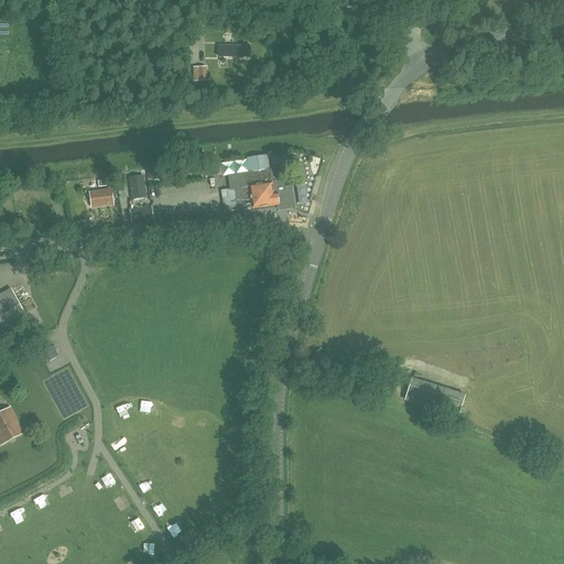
[(250,45),(218,45),(218,56),(250,56),(250,45)]
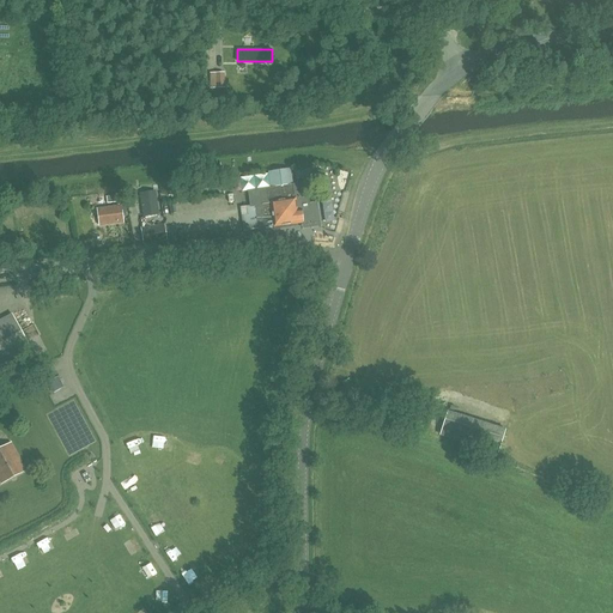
[(274,168),(275,183),(297,182),(296,167),(274,168)]
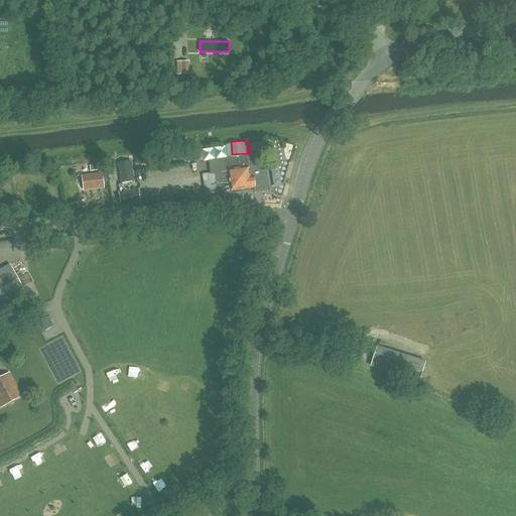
[(218,195),(224,194),(246,190),(246,188),(263,185),(258,153),(209,161),(211,173),(203,174),(206,195),(217,192),(218,195)]
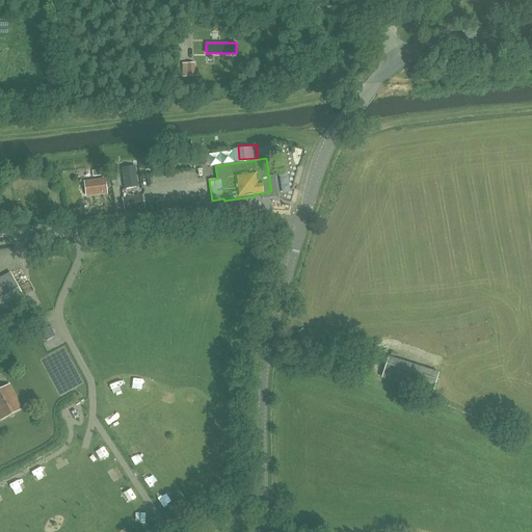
[(123,171),(125,188),(137,186),(135,170),(123,171)]
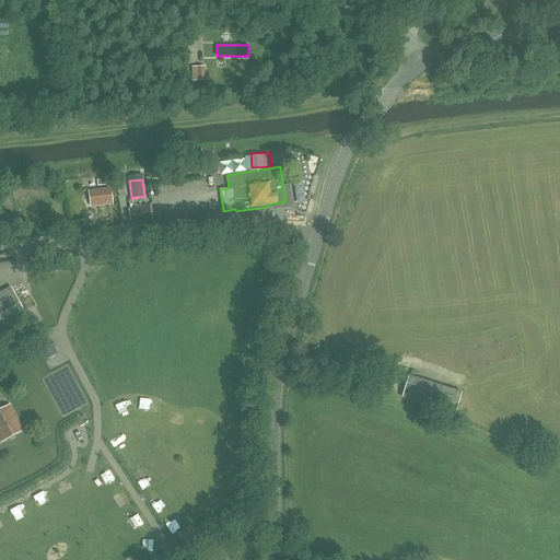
[(91,206),(113,202),(111,188),(89,191),(91,206)]
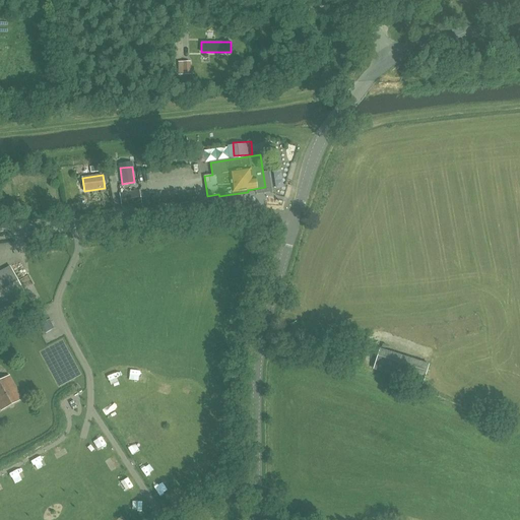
[(122,207),(142,204),(140,190),(120,193),(122,207)]
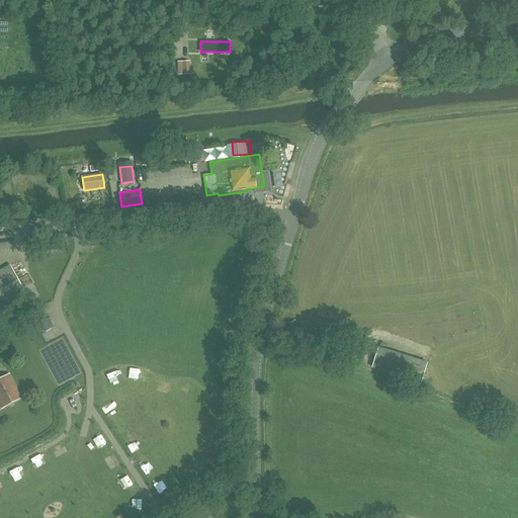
[(23,269),(30,266),(27,257),(19,259),(23,269)]
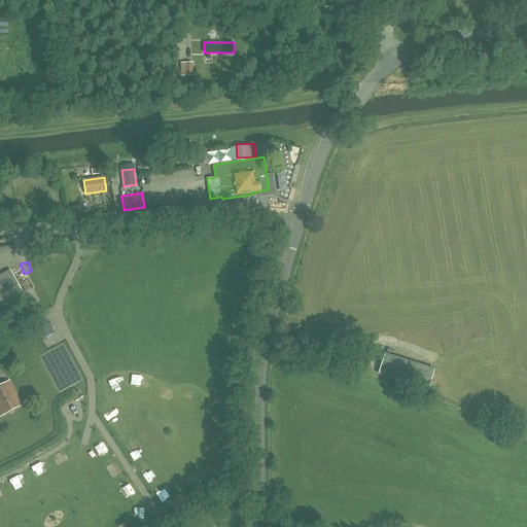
[(0,313),(26,300),(10,270),(0,275),(0,313)]
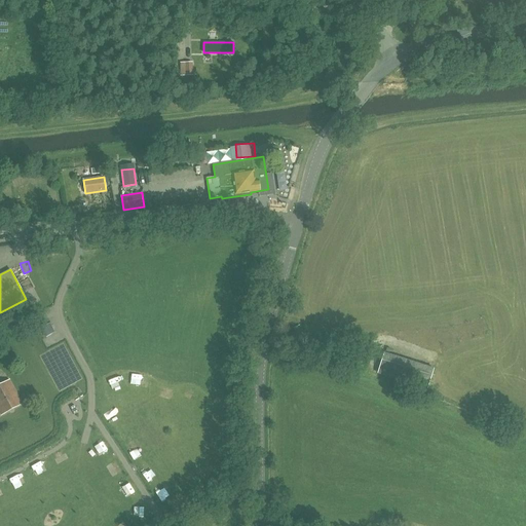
[(378,373),(427,388),(434,369),(384,353),(378,373)]
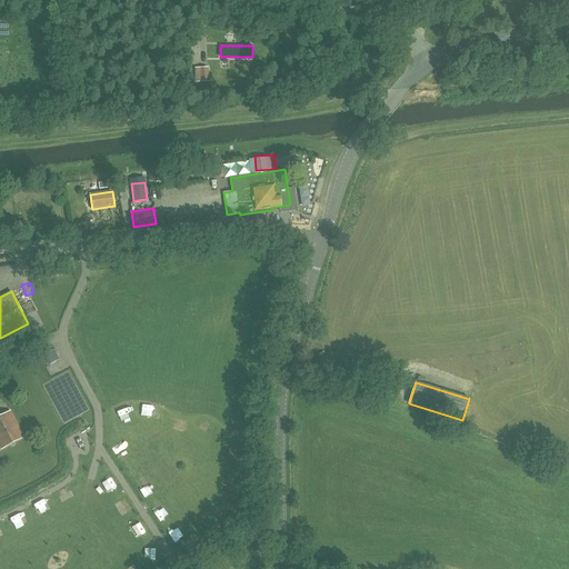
[(0,446),(1,449),(23,437),(10,411),(0,417),(0,446)]
